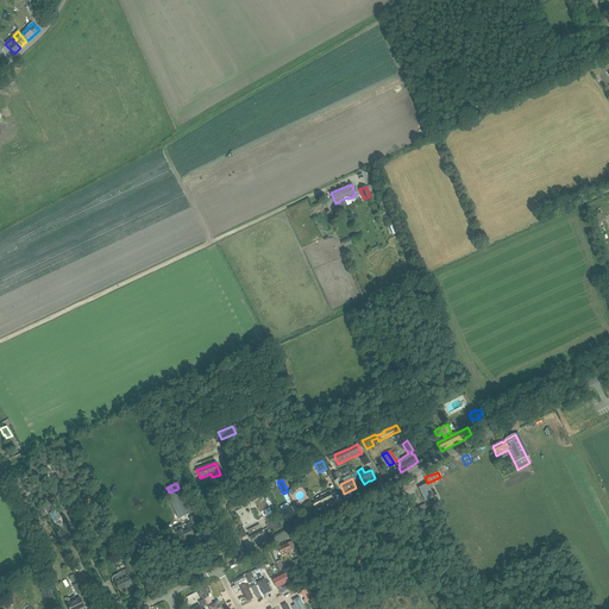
[(427,483),(419,488),(425,501),(434,496),(427,483)]
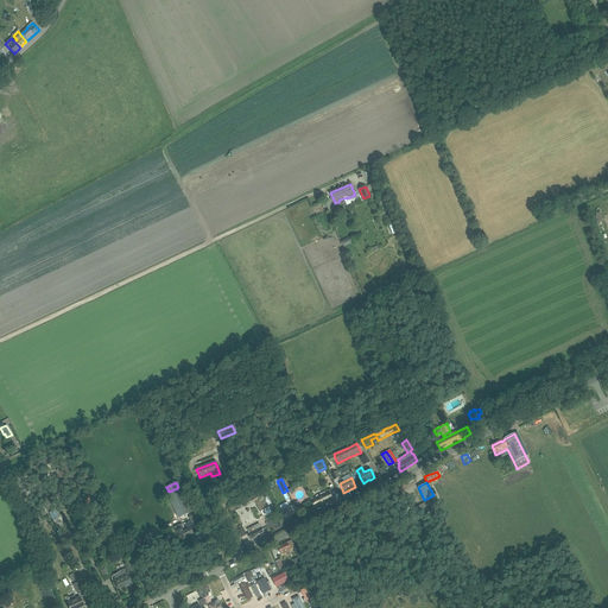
[(169,492),(168,493),(179,518),(189,513),(177,488),(169,492)]
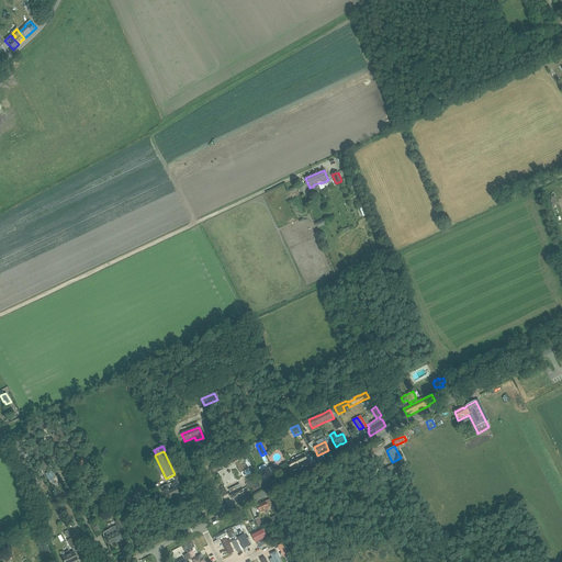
[(288,463),(288,464),(291,470),(303,463),(303,464),(307,462),(304,454),(288,463)]
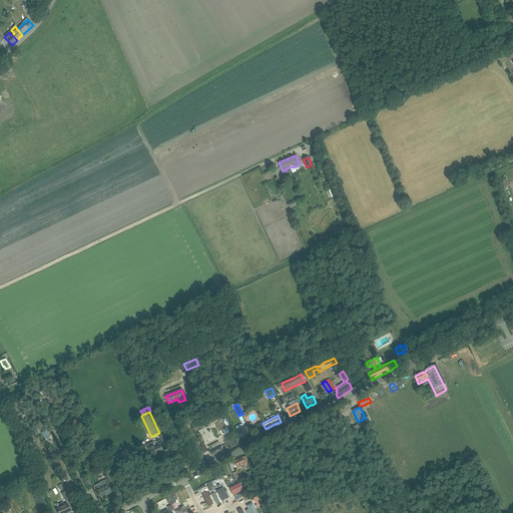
[(73,426),(80,422),(77,417),(70,420),(73,426)]
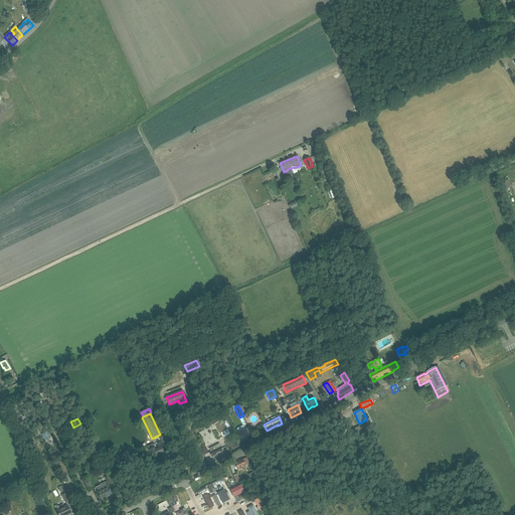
[(213,424),(219,420),(218,418),(211,422),(211,421),(207,424),(208,424),(206,425),(206,424),(205,423),(199,426),(201,430),(207,426),(208,427),(209,426),(212,424),(213,424)]
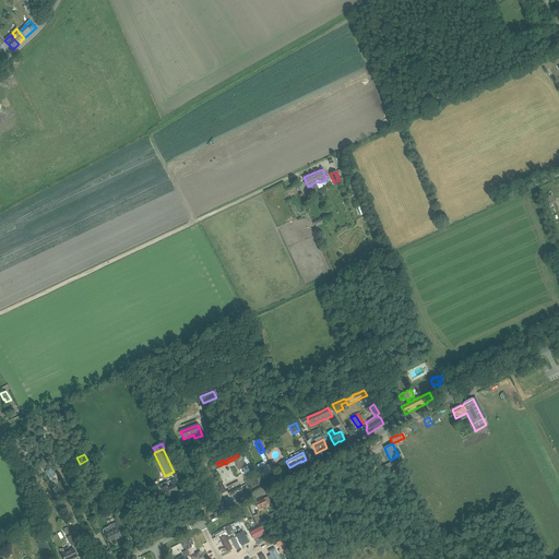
[(239,472),(242,476),(250,471),(247,466),(239,472)]
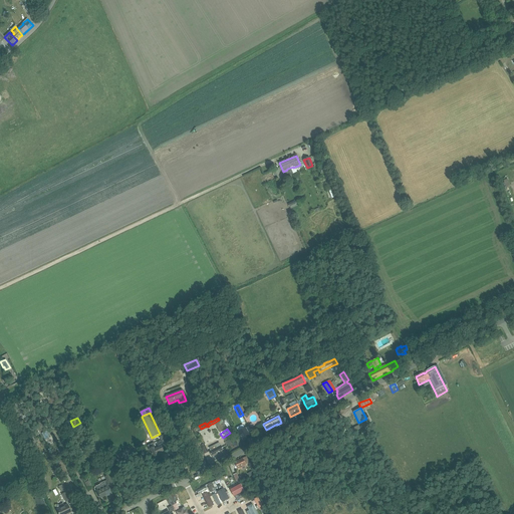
[(238,432),(241,437),(243,441),(249,439),(248,437),(249,436),(245,429),(238,432)]
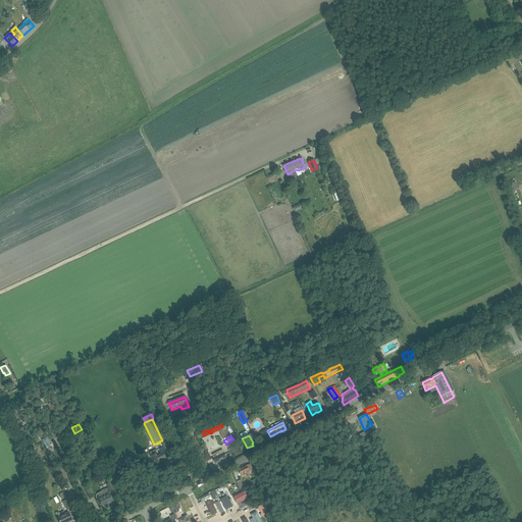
[(48,437),(43,440),(46,447),(51,445),(48,437)]
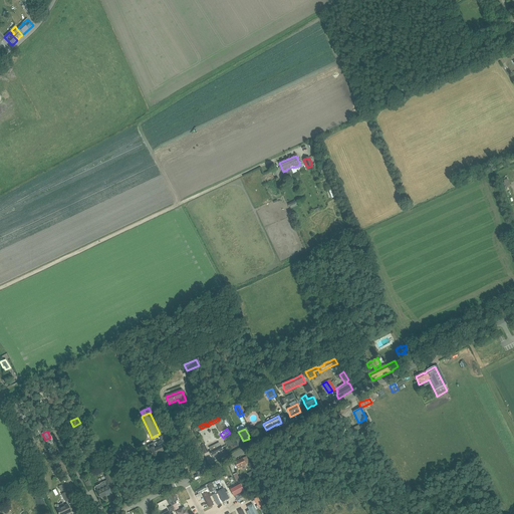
[(209,452),(210,453),(212,458),(224,451),(219,443),(209,448),(211,451),(209,452)]
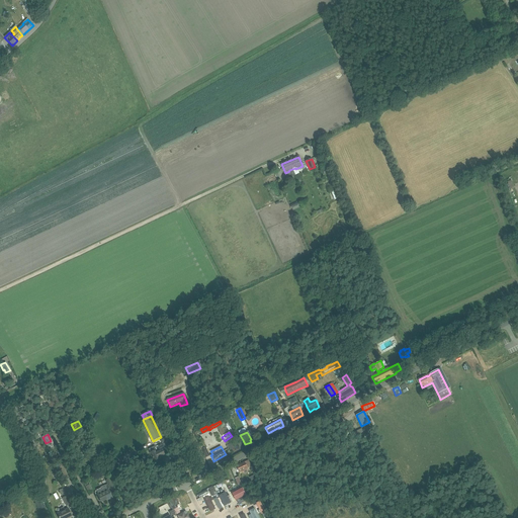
[(157,450),(155,447),(149,450),(151,453),(150,453),(154,461),(159,458),(159,457),(162,456),(166,454),(163,447),(157,450)]
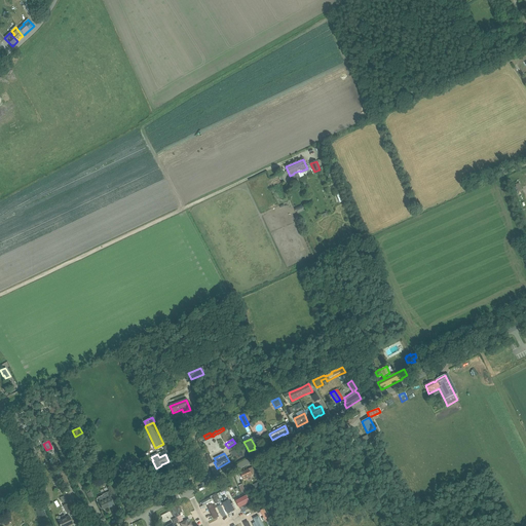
[(239,474),(241,478),(243,480),(256,475),(252,467),(239,474)]
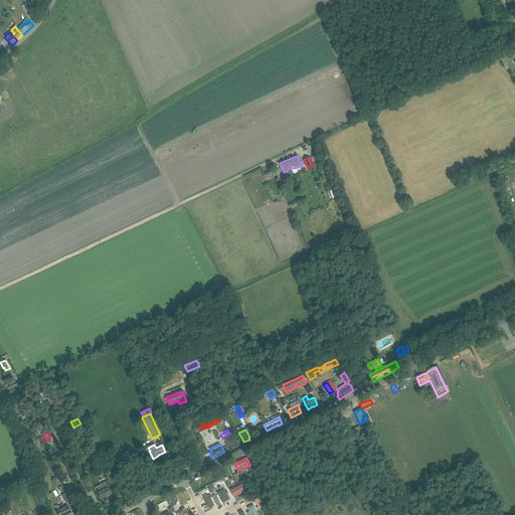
[(97,492),(101,500),(108,496),(109,497),(112,495),(108,487),(113,484),(109,476),(106,478),(107,481),(108,481),(105,483),(106,486),(107,487),(97,492)]
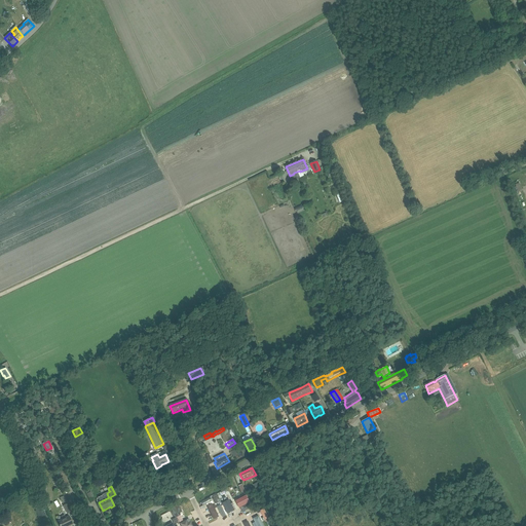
[(91,493),(90,493),(89,490),(86,491),(88,494),(87,495),(89,498),(91,503),(96,501),(94,496),(91,493)]
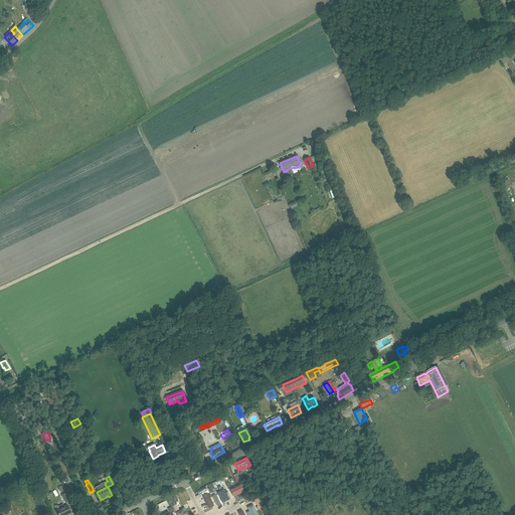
[(240,486),(230,491),(234,498),(244,492),(240,486)]
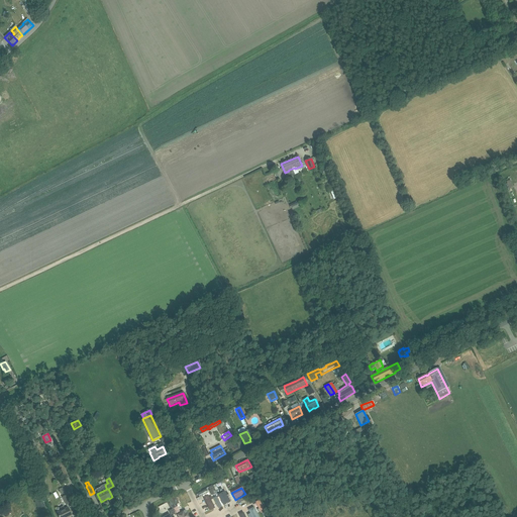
[(206,490),(197,495),(199,498),(208,494),(206,490)]
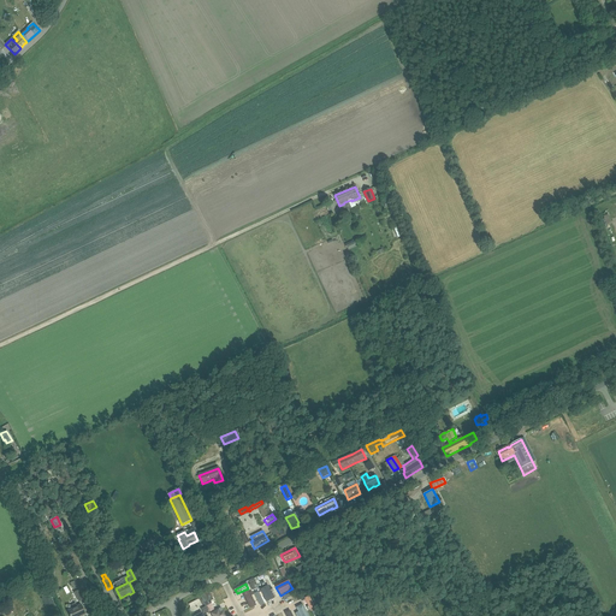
[(282,596),(284,600),(294,594),(291,590),(282,596)]
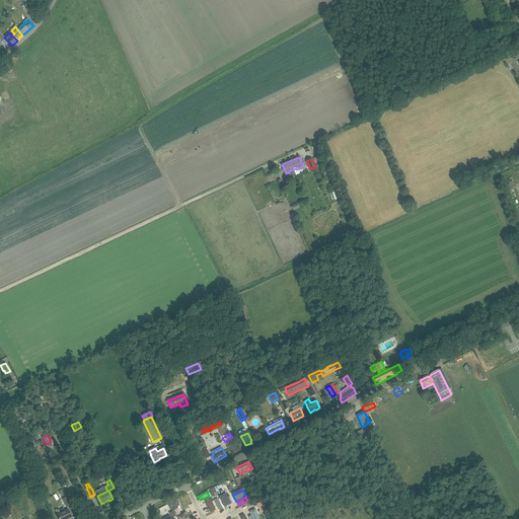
[(174,508),(176,507),(178,506),(175,498),(167,502),(172,511),(175,509),(174,508)]
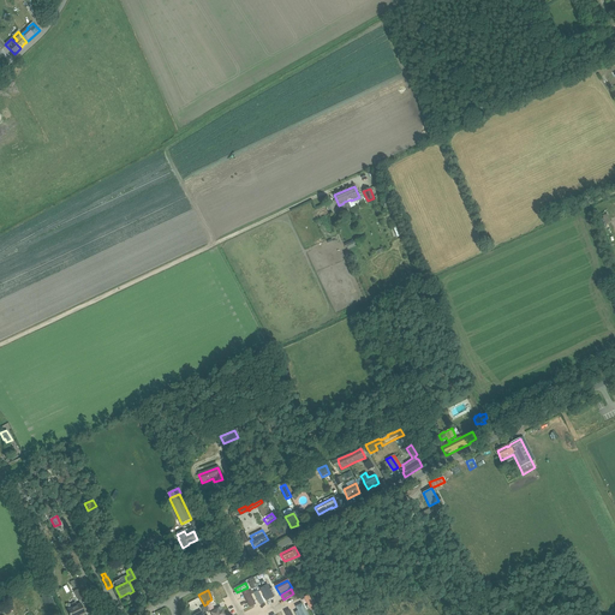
[(248,591),(240,595),(249,609),(255,607),(248,591)]
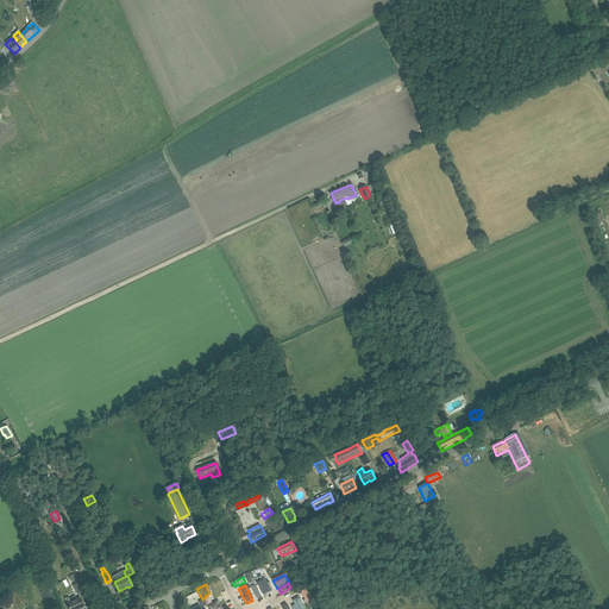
[(42,591),(45,600),(54,597),(49,588),(42,591)]
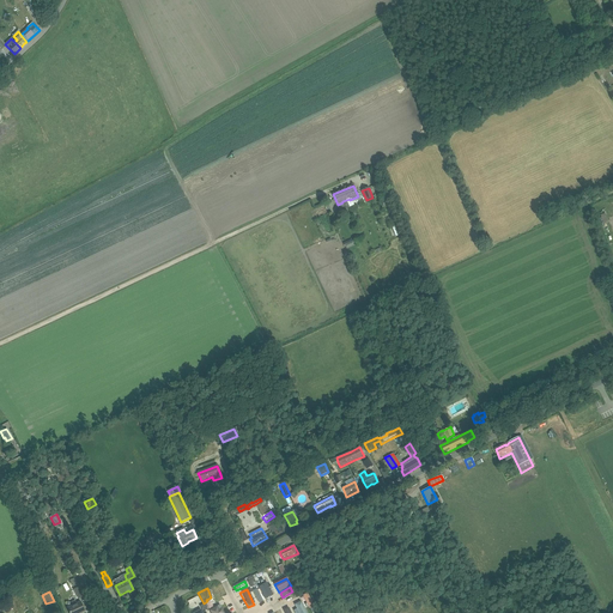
[(307,594),(303,596),(310,608),(314,607),(307,594)]
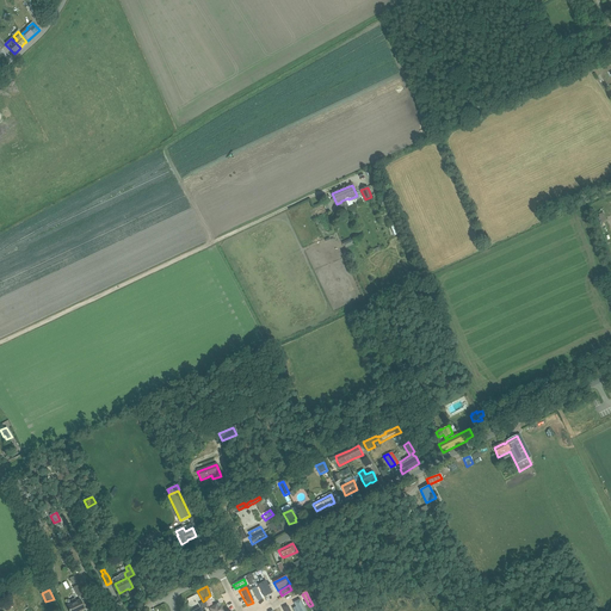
[(195,596),(186,599),(191,608),(198,604),(195,596)]
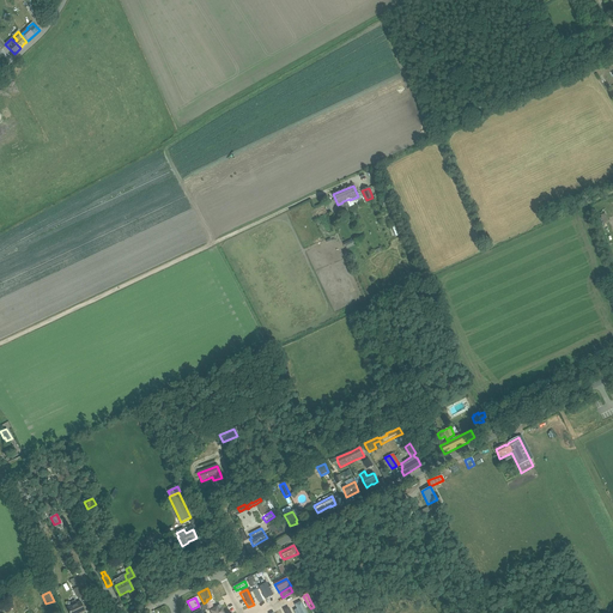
[(67,608),(70,612),(82,612),(85,612),(80,602),(67,608)]
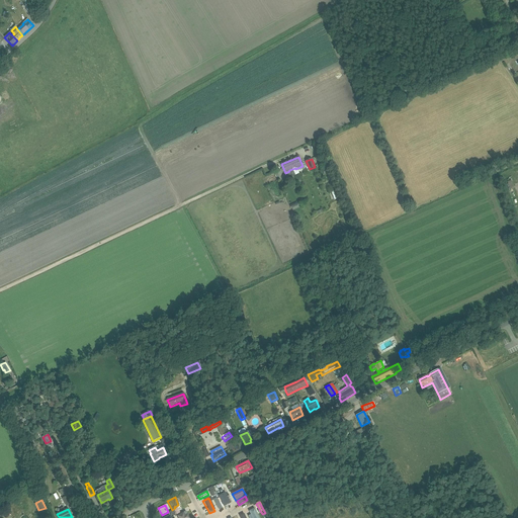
[(258,517),(254,509),(248,512),(250,517),(258,517)]
